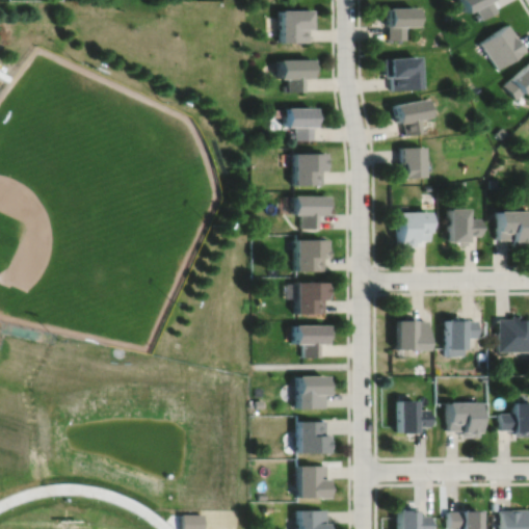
[(458,0),(467,14),(476,7),(483,20),(499,11),(492,0),(458,0)]
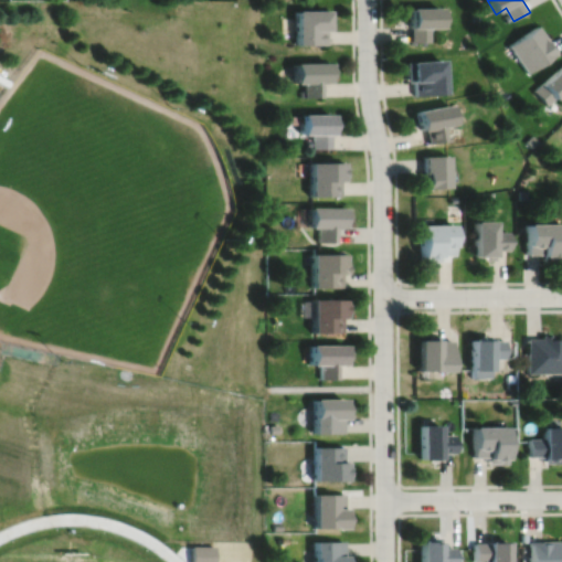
[(411,7),(411,28),(413,28),(413,44),(431,43),(431,29),(442,29),(442,7),(411,7)]
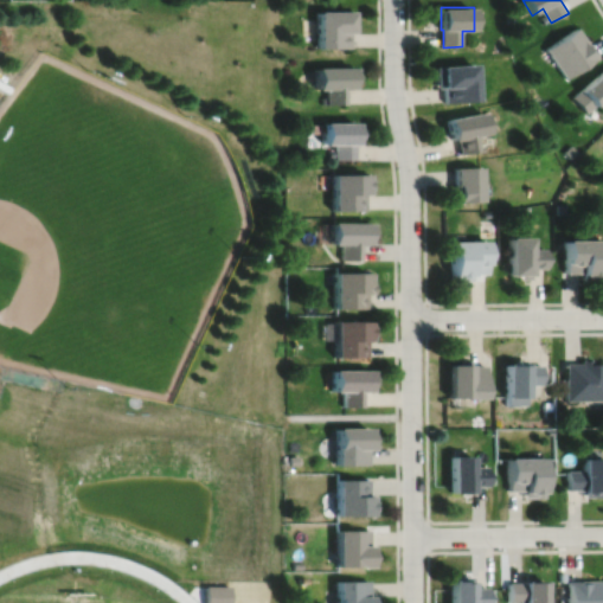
[(320,11),(320,50),(352,50),(352,32),(359,32),(359,12),(355,12),(355,11),(320,11)]
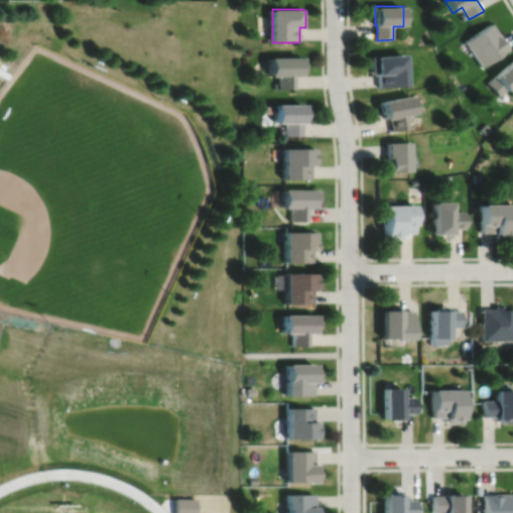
[(467,42),(484,68),(510,49),(493,24),(467,42)]
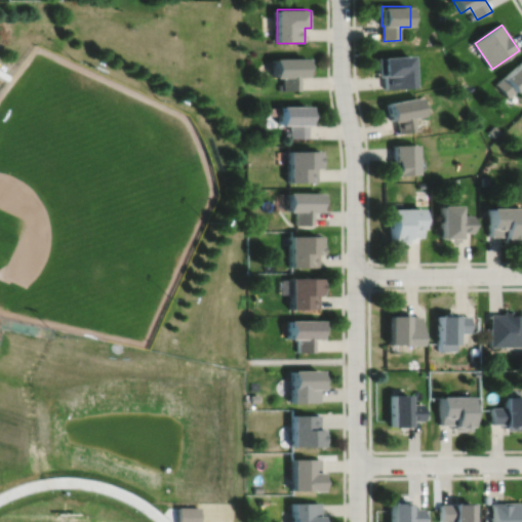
[(378,58),(379,77),(386,76),(387,90),(415,88),(412,54),(384,56),(384,57),(378,58)]
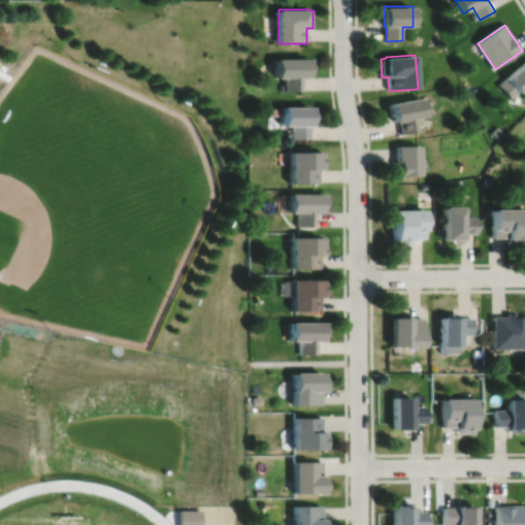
[(276,59),(276,78),(286,78),(286,93),(303,92),(303,77),(313,77),(313,60),(312,60),(312,58),(276,59)]
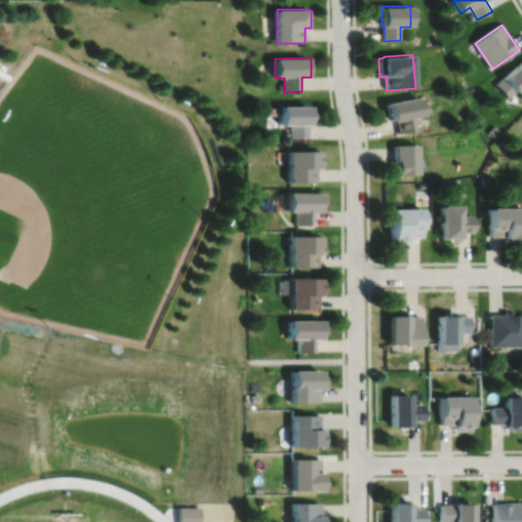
[(521,63),(497,85),(509,98),(521,88),(521,63)]
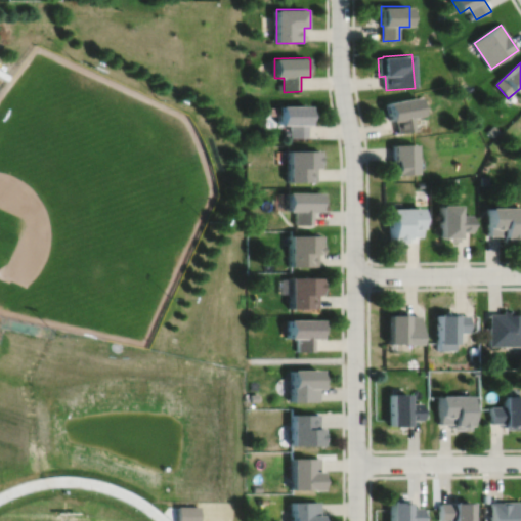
[(388,103),(391,122),(396,121),(399,134),(416,131),(414,118),(423,116),(419,97),(388,103)]
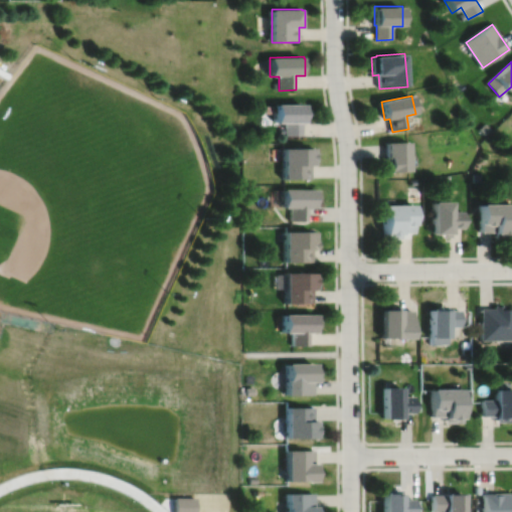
[(276,104),(276,123),(287,123),(287,137),(303,137),(303,123),(306,123),(306,104),(276,104)]
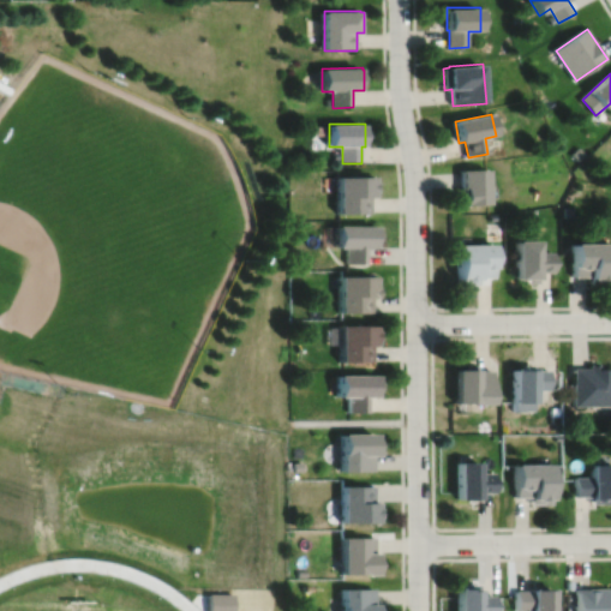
[(580,148),(573,155),(580,162),(587,155),(580,148)]
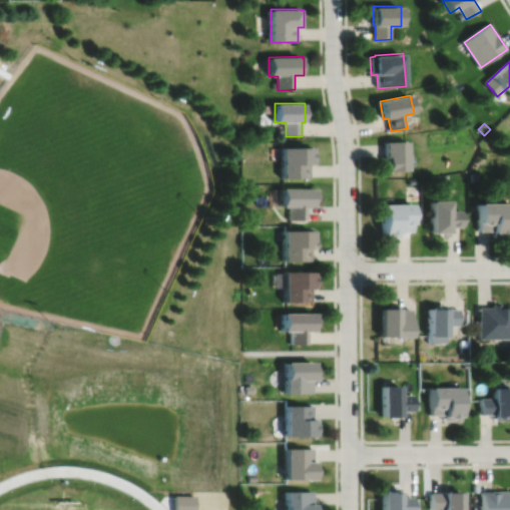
[(387,143),(388,172),(410,171),(409,142),(387,143)]
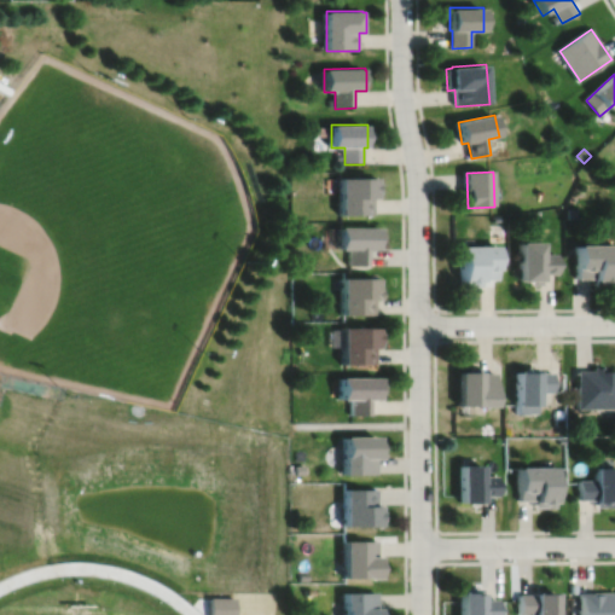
[(341,179),(342,216),(375,216),(375,199),(382,199),(382,179),(341,179)]
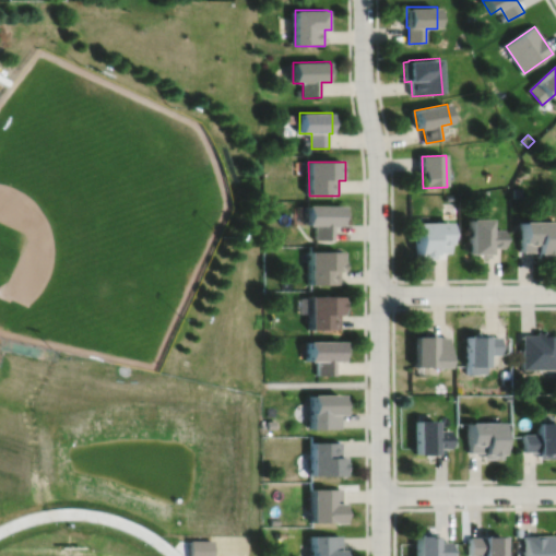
[(308,206),(307,226),(318,226),(318,240),(336,240),(336,226),(343,226),(346,226),(346,208),(344,208),(344,206),(308,206)]
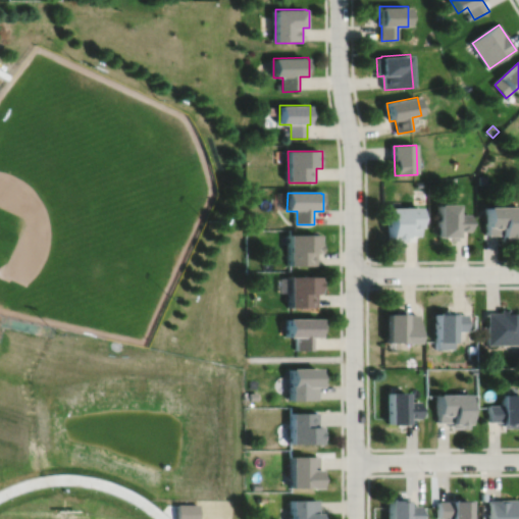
[(439,206),(440,239),(449,238),(449,241),(458,241),(458,238),(459,238),(459,232),(471,232),(471,215),(459,215),(459,205),(439,206)]
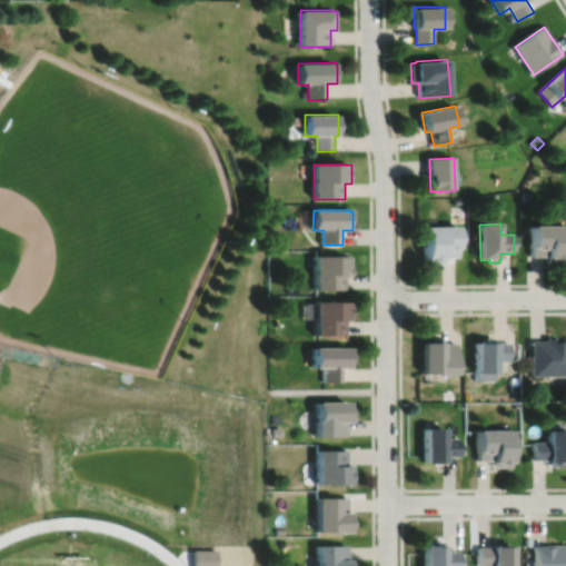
[(425,228),(425,265),(444,265),(444,258),(459,258),(459,227),(425,228)]
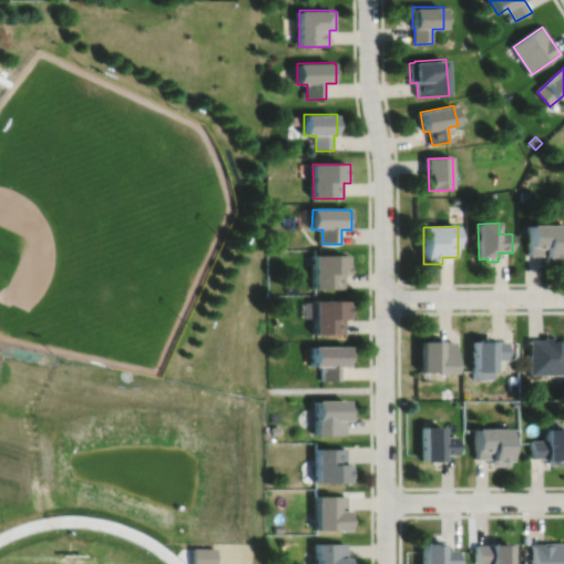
[(530,226),(530,257),(545,257),(545,263),(563,263),(563,226),(530,226)]
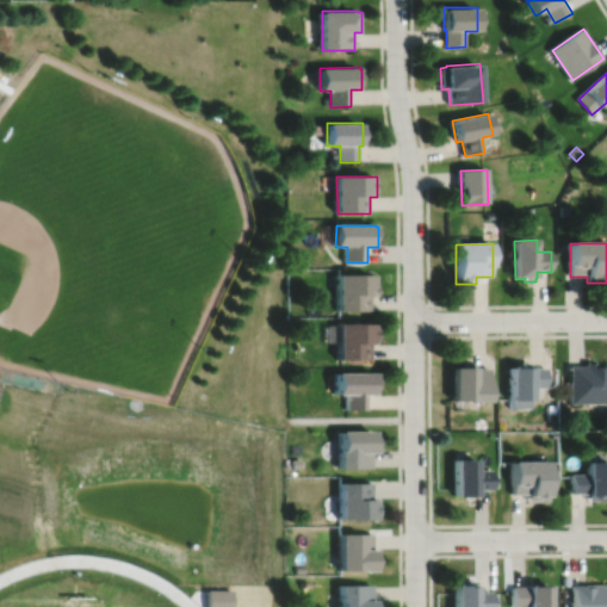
[(339,276),(339,313),(372,313),(372,296),(377,296),(377,286),(375,286),(375,276),(339,276)]
